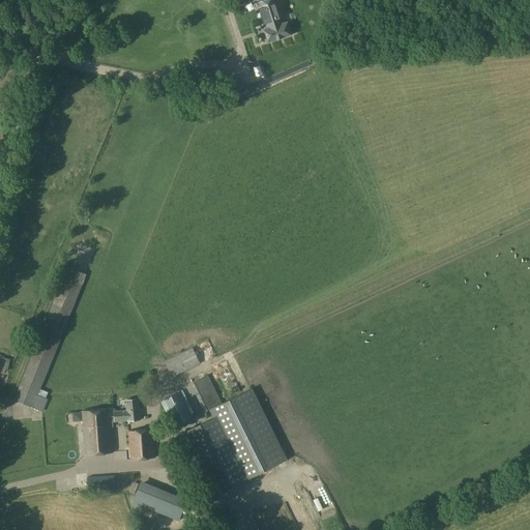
[(276,0),(267,0),(258,3),(265,27),(260,29),(262,36),(265,35),(267,42),(268,42),(291,35),(292,35),(291,34),(287,22),(284,23),(276,0)]
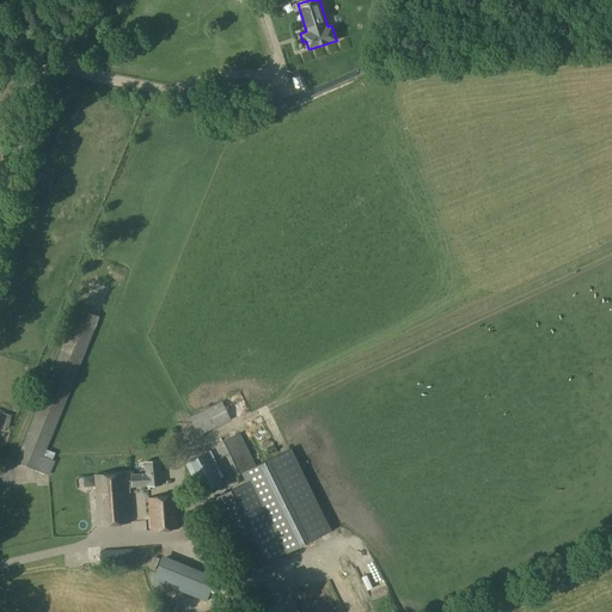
[(77,308),(16,461),(49,475),(55,460),(43,457),(99,317),(77,308)]
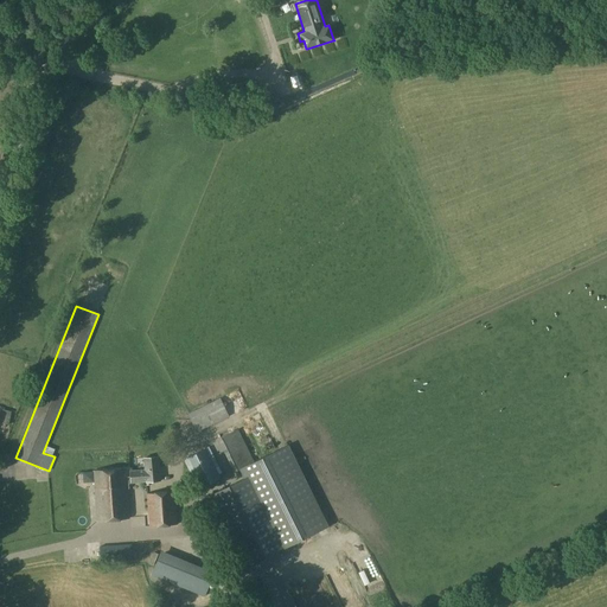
[(229,416),(221,398),(187,414),(197,432),(229,416)]
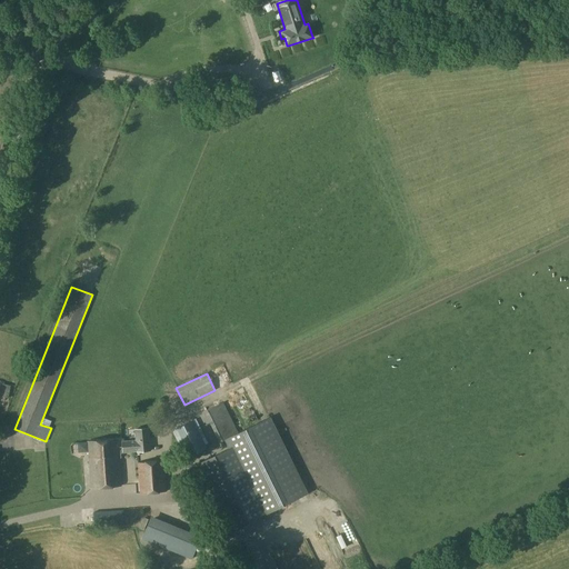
[(0,380),(0,396),(8,398),(11,386),(0,383),(1,381),(0,380)]
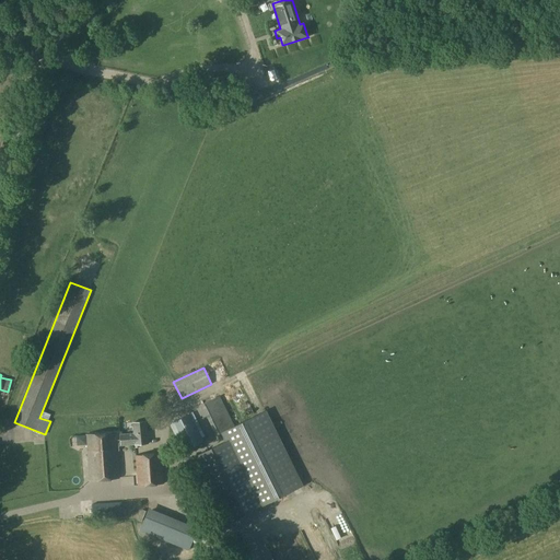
[(220,397),(201,405),(220,444),(189,461),(220,526),(301,488),(266,412),(234,426),(220,397)]
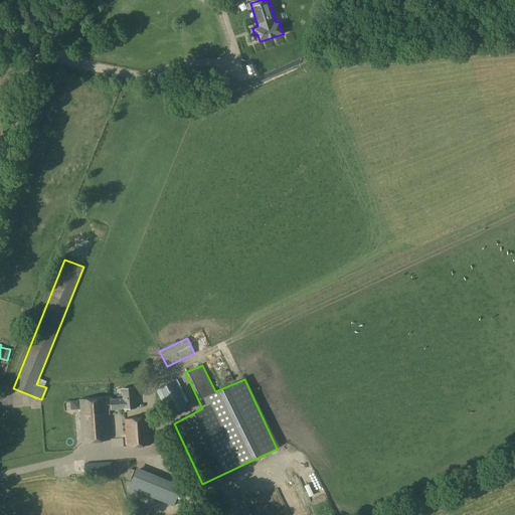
[(157,389),(156,391),(167,413),(170,414),(187,405),(174,380),(157,389)]
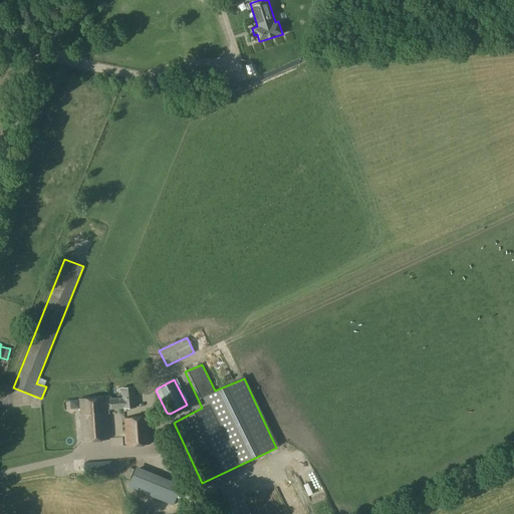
[(105,397),(79,399),(82,441),(108,439),(106,414),(108,414),(108,410),(110,409),(123,408),(136,407),(134,387),(122,388),(122,399),(109,400),(110,404),(105,404),(105,397)]
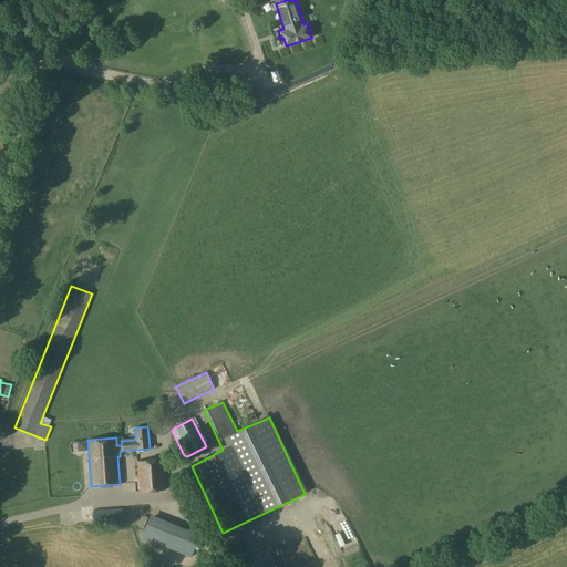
[(166,490),(163,459),(137,461),(140,492),(166,490)]
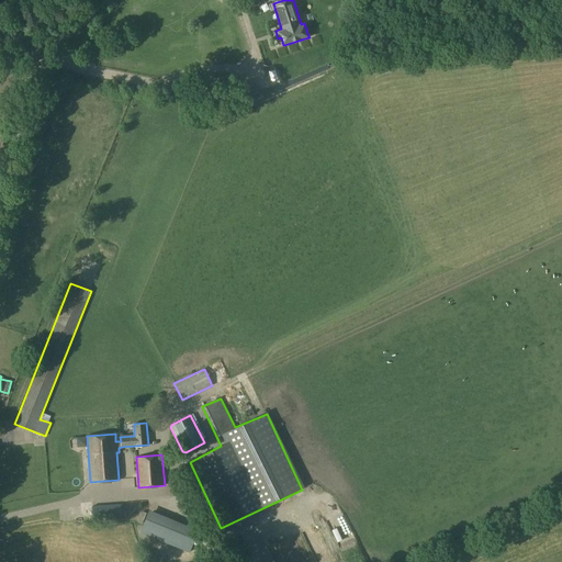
[(198,532),(147,513),(141,529),(191,549),(198,532)]
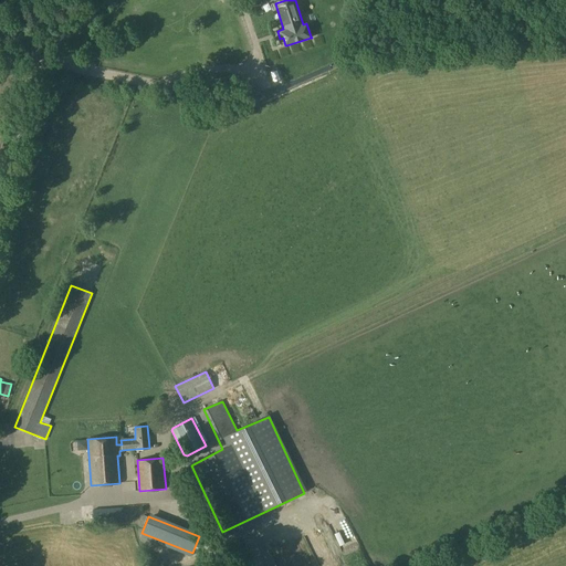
[(88,528),(86,517),(77,519),(80,531),(88,528)]
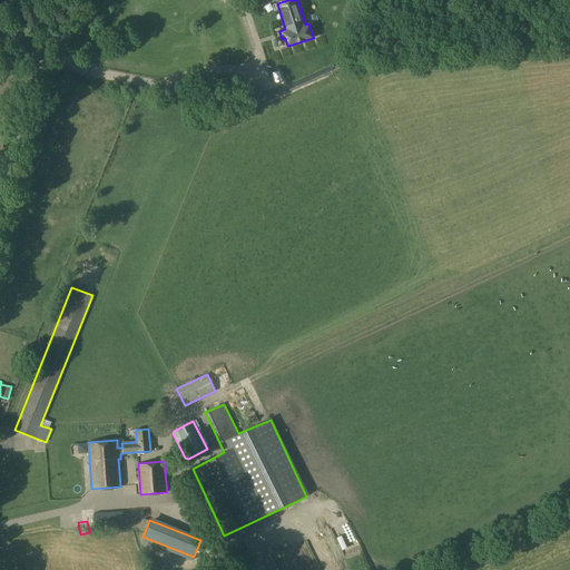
[(277,569),(282,569),(281,566),(285,563),(287,569),(296,569),(301,569),(292,551),(282,556),(284,562),(276,566),(277,569)]
